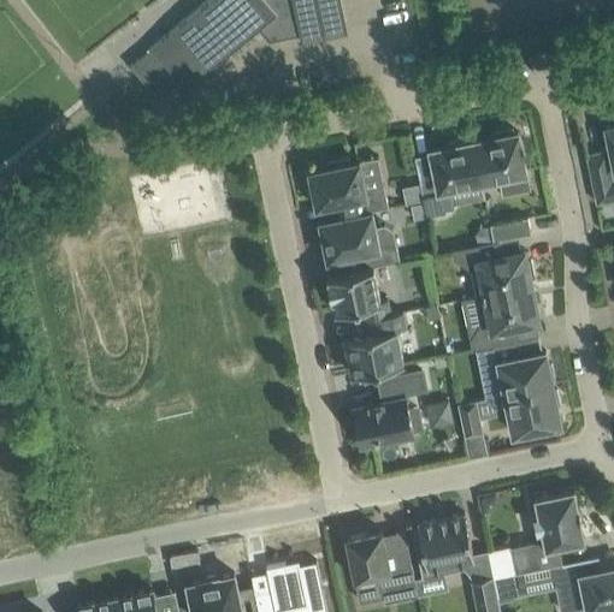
[(210,0),(128,67),(157,101),(175,87),(181,93),(257,30),(267,43),(337,29),(331,0),(210,0)]
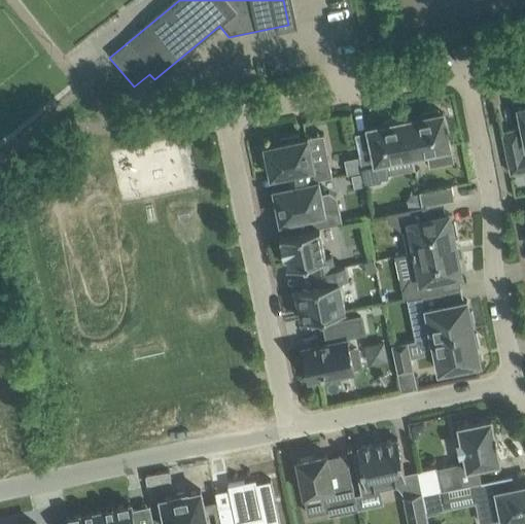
[(524,108),(517,110),(521,131),(517,132),(517,131),(501,134),(501,135),(500,135),(509,175),(524,171),(524,108)]
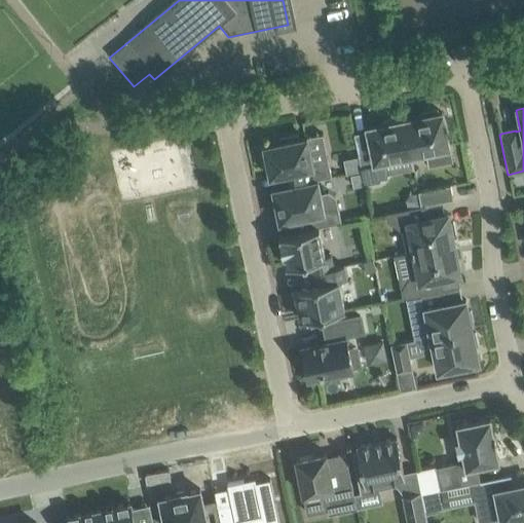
[(437,115),(436,111),(419,115),(420,118),(402,122),(409,156),(424,153),(427,167),(450,162),(441,114),(437,115)]
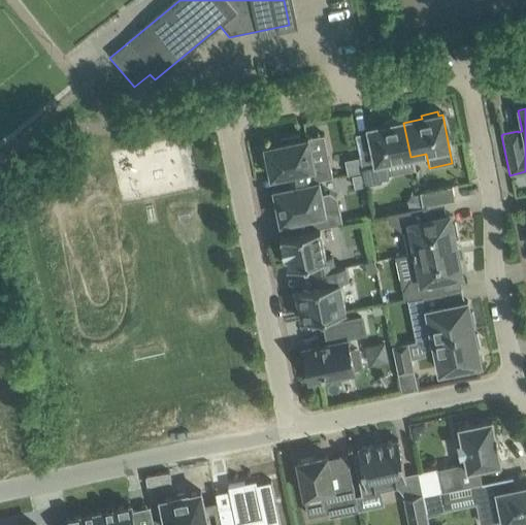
[(398,124),(397,120),(381,124),(382,127),(367,130),(372,156),(359,159),(361,172),(362,176),(364,187),(364,188),(380,185),(377,172),(385,170),(384,162),(411,157),(403,123),(398,124)]
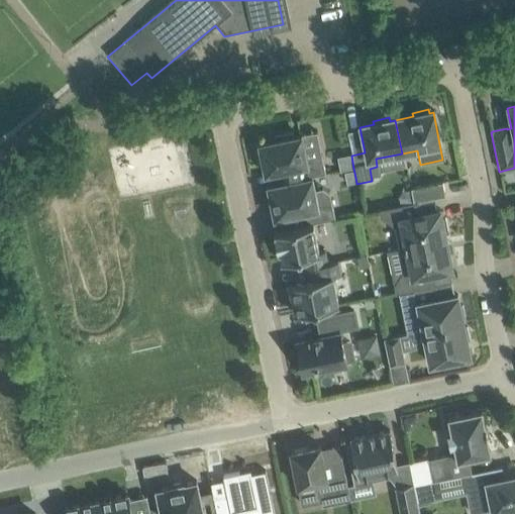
[(292,138),(292,134),(274,138),(274,142),(259,145),(259,148),(255,149),(258,164),(262,163),(265,175),(278,172),(280,185),(311,179),(324,176),(321,157),(305,161),(300,136),(292,138)]
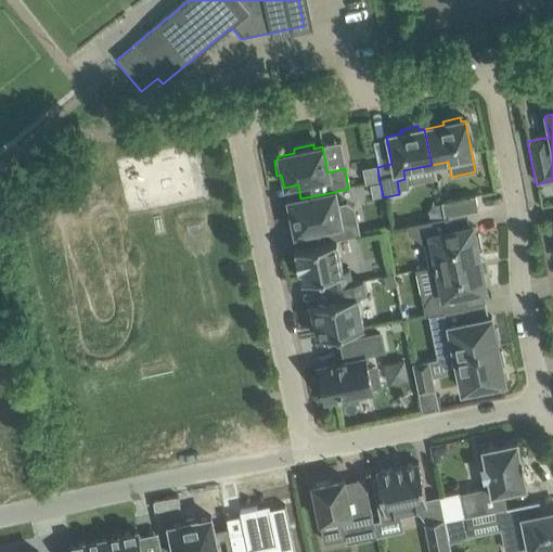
[(377,167),(361,170),(364,184),(380,181),(377,167)]
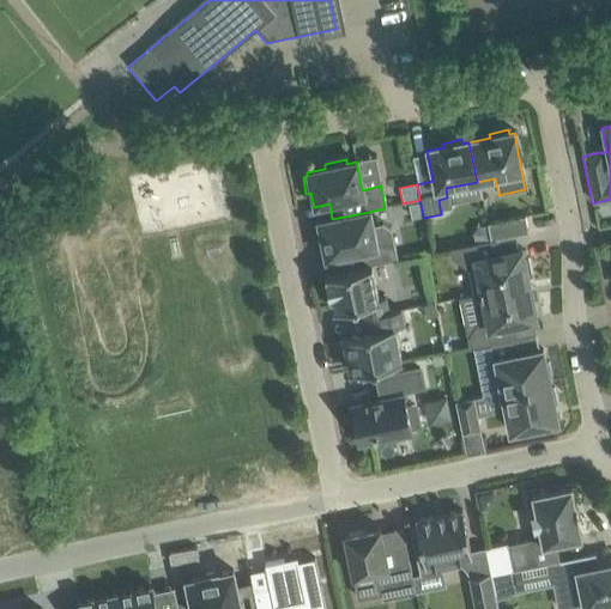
[(421,205),(407,207),(410,219),(423,217),(421,205)]
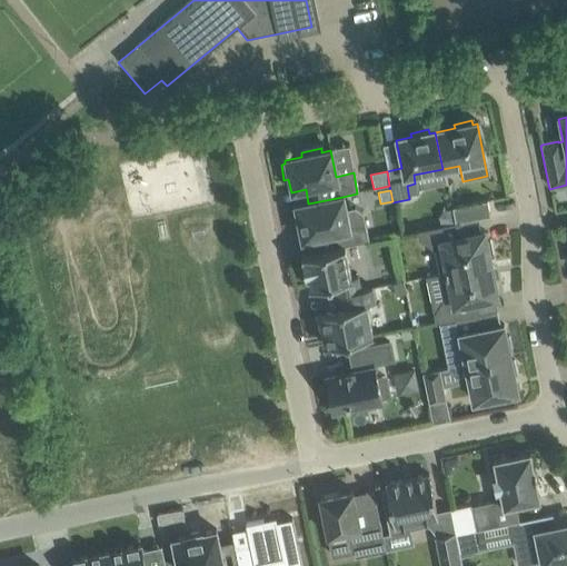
[(345,211),(342,197),(308,204),(294,206),(295,210),(290,211),(294,227),(298,226),(301,241),(328,236),(330,250),(344,248),(368,242),(364,224),(361,215),(354,209),(345,211)]
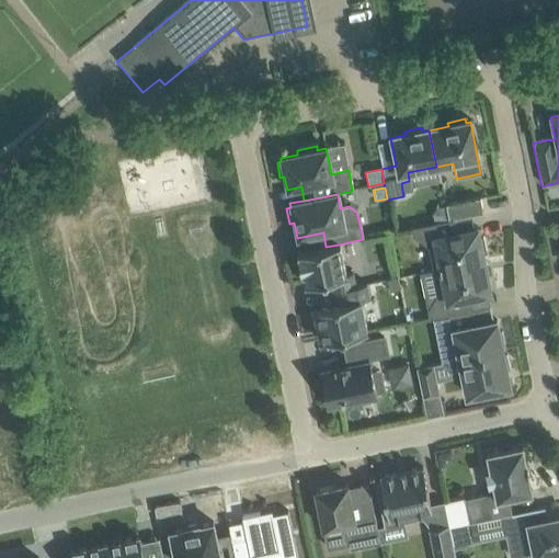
[(447,221),(452,220),(482,215),(479,200),(445,206),(447,221)]
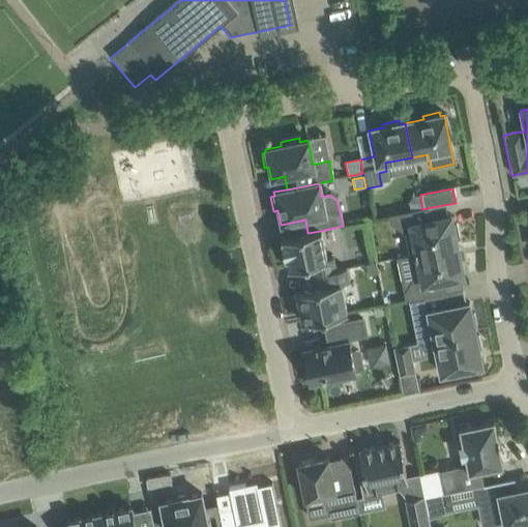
[(430,221),(427,208),(422,209),(386,216),(388,224),(408,237),(412,256),(408,257),(456,246),(455,241),(459,240),(456,225),(451,226),(449,216),(430,221)]
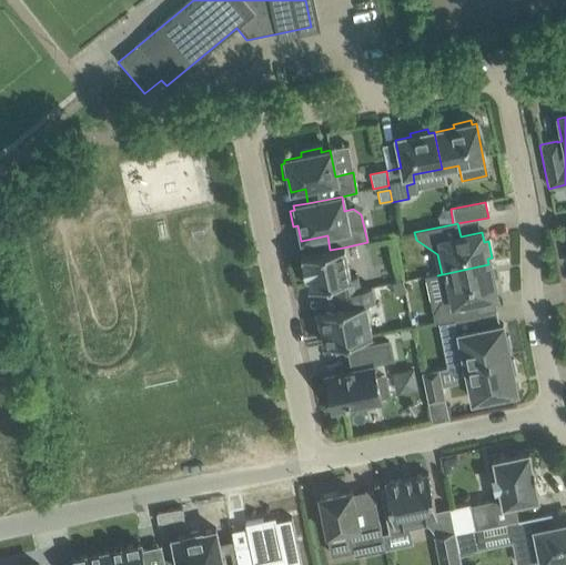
[(350,279),(343,248),(330,250),(311,254),(311,252),(307,253),(309,254),(300,256),(304,279),(305,279),(307,289),(331,284),(334,298),(339,296),(359,292),(359,291),(355,278),(350,279)]
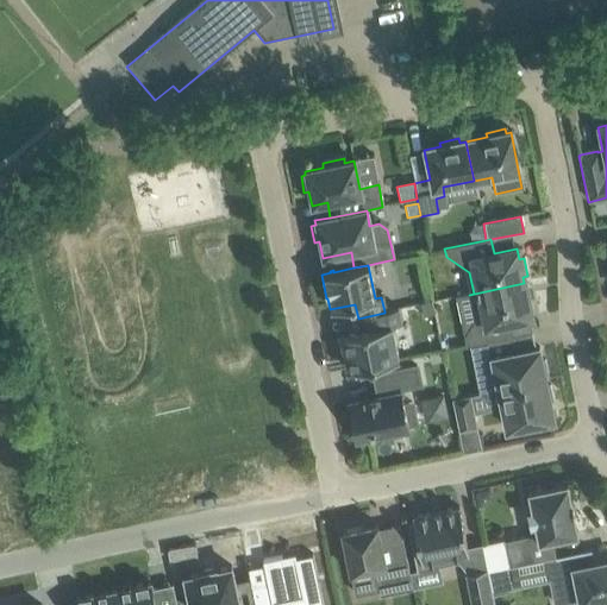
[(464,347),(511,338),(508,323),(531,319),(524,283),(469,295),(474,320),(463,338),(464,347)]
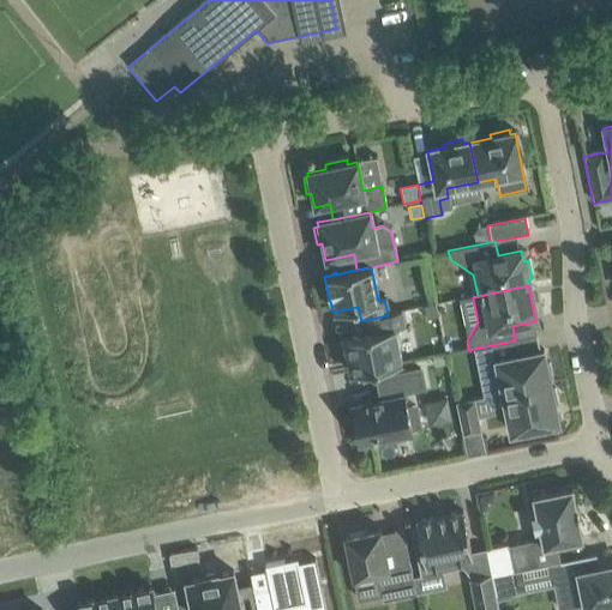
[(423,307),(426,321),(437,319),(435,305),(423,307)]
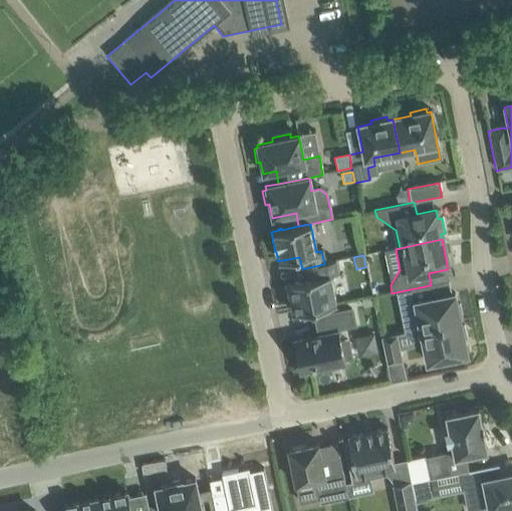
[(292,313),(335,304),(329,276),(337,274),(334,261),(324,263),(324,264),(306,268),(308,280),(286,284),(286,286),(283,289),(285,299),(289,301),(292,313)]
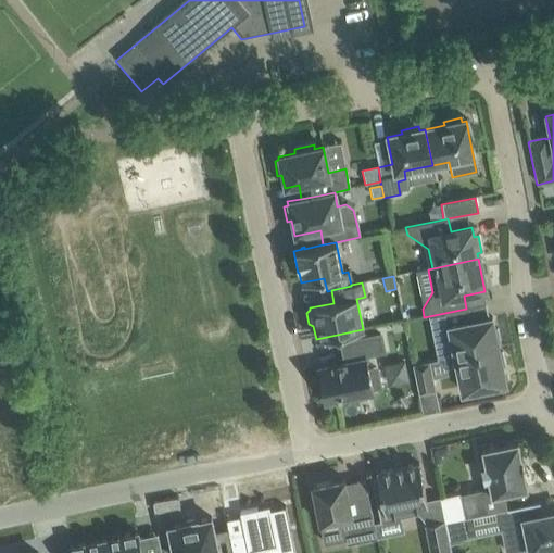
[(469,323),(466,309),(424,317),(425,317),(428,317),(431,332),(437,362),(454,359),(454,357),(496,349),(496,344),(500,343),(496,330),(493,330),(491,318),(469,323)]
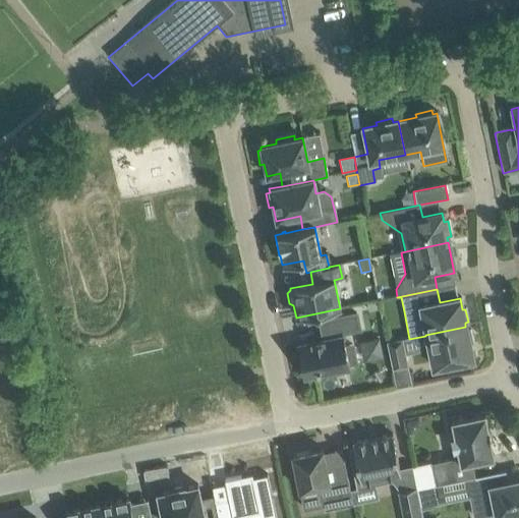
[(344,348),(341,334),(358,330),(355,314),(319,323),(323,338),(324,338),(325,341),(298,347),(301,361),(301,364),(302,369),(303,372),(304,378),(347,368),(347,369),(349,368),(348,364),(354,363),(351,347),(344,348)]
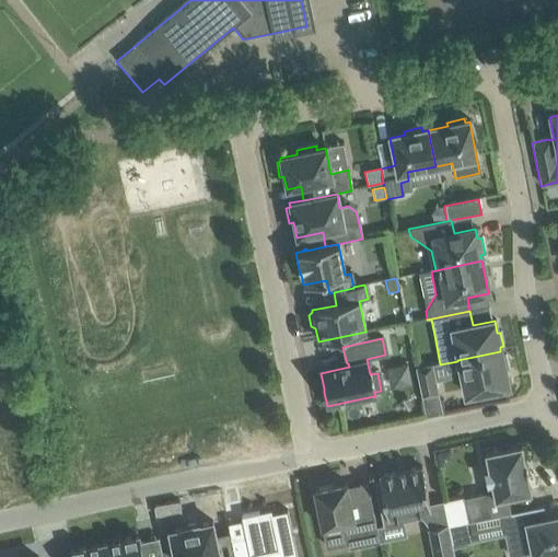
[(501,357),(500,351),(457,360),(457,361),(465,396),(508,387),(504,371),(508,370),(504,356),(501,357)]
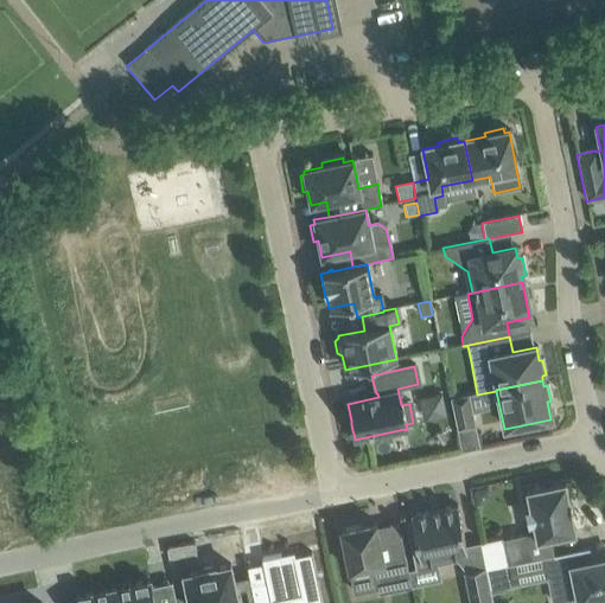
[(456,431),(475,428),(467,396),(450,399),(456,431)]
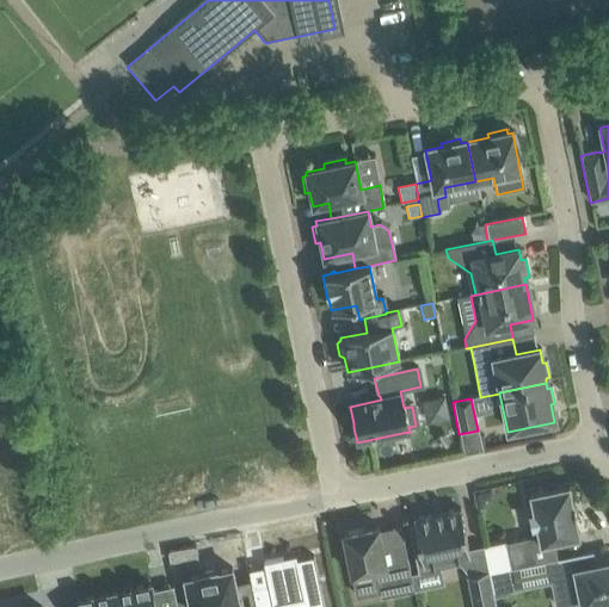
[(425,421),(444,419),(442,402),(423,406),(425,421)]
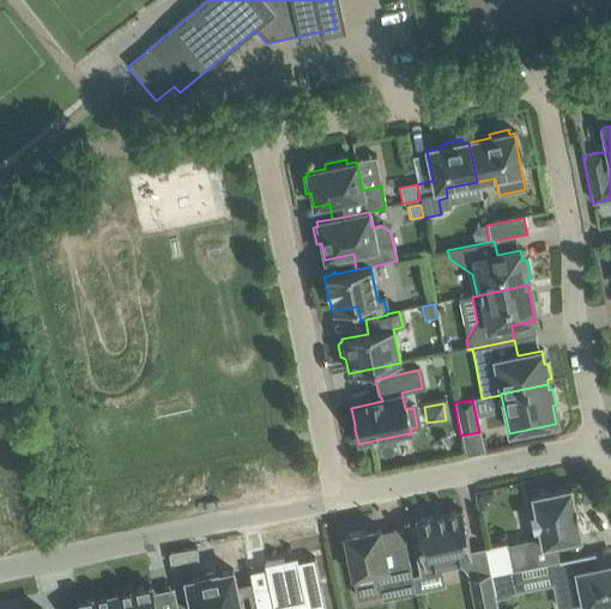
[(540,540),(507,547),(512,572),(515,572),(549,565),(558,562),(555,544),(580,539),(576,521),(578,521),(575,507),(574,507),(570,488),(531,497),(540,540)]
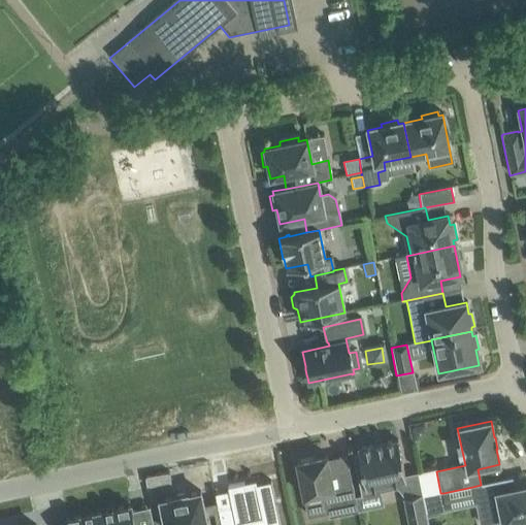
[(397,489),(396,484),(405,482),(397,441),(357,450),(358,456),(352,457),(360,497),(362,496),(361,491),(377,488),(379,493),(397,489)]
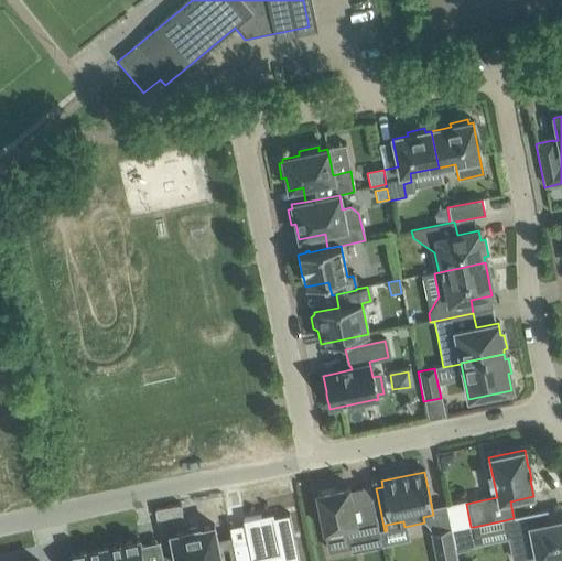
[(355,524),(348,492),(348,487),(316,494),(324,531),(345,528),(350,553),(381,547),(376,519),(355,524)]
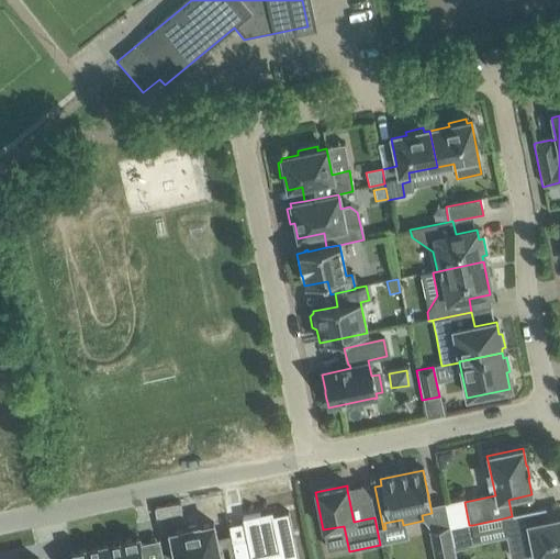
[(252,529),(239,532),(246,555),(259,552),(255,539),(287,532),(291,552),(301,550),(290,502),(261,509),(261,506),(248,510),(252,529)]
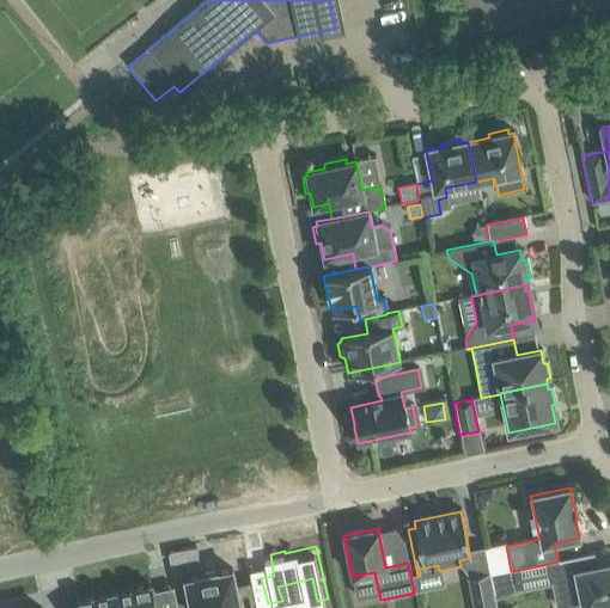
[(583,603),(583,607),(587,607),(609,601),(609,565),(596,569),(593,554),(557,562),(548,564),(514,571),(517,587),(512,594),(551,585),(557,607),(567,607),(583,603)]
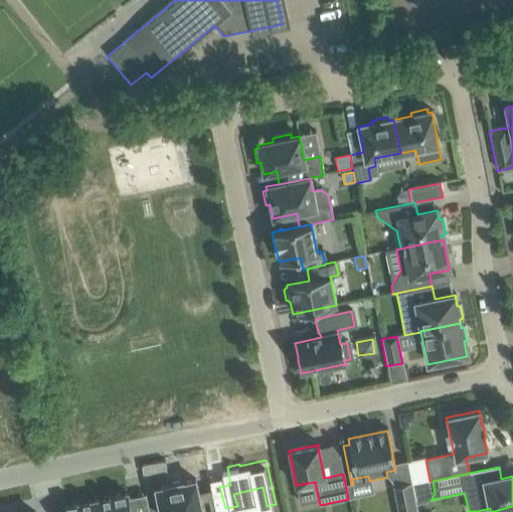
[(433,481),(430,481),(412,485),(416,506),(428,503),(431,500),(435,494),(433,481)]
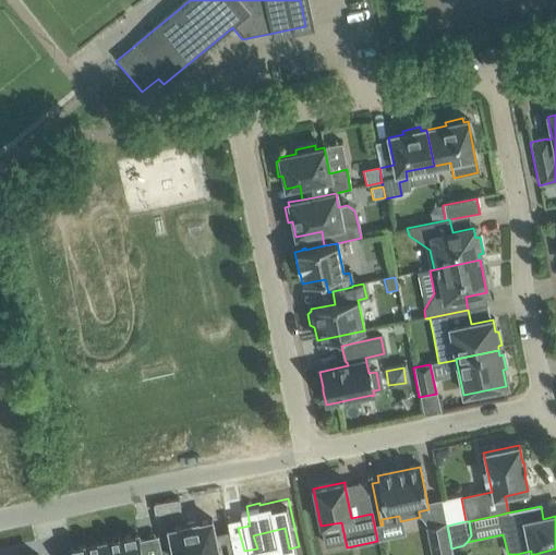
[(452,554),(451,549),(447,526),(425,529),(430,554),(452,554)]
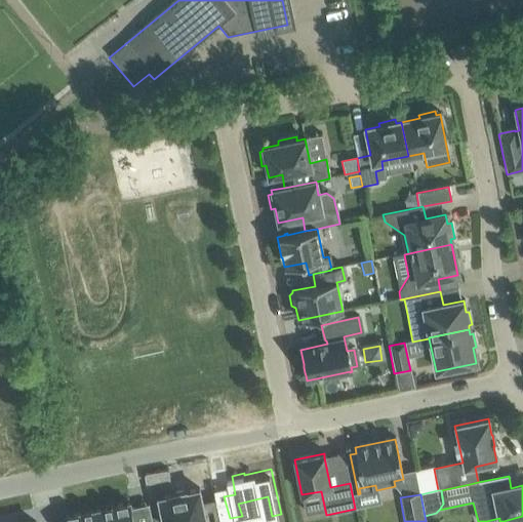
[(129,504),(98,511),(101,521),(132,521),(130,508),(129,504)]
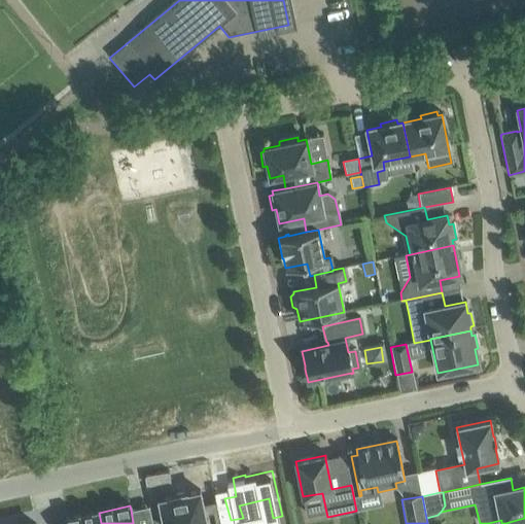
[(101,523),(99,513),(65,519),(66,523),(101,523)]
